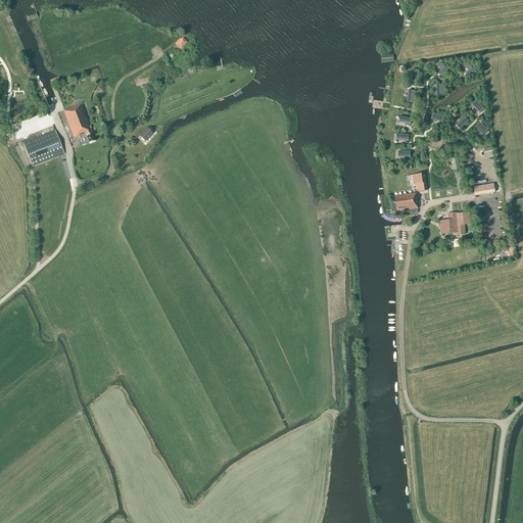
[(188,42),(183,38),(181,40),(181,39),(176,44),(182,50),(186,45),(186,44),(188,42)]
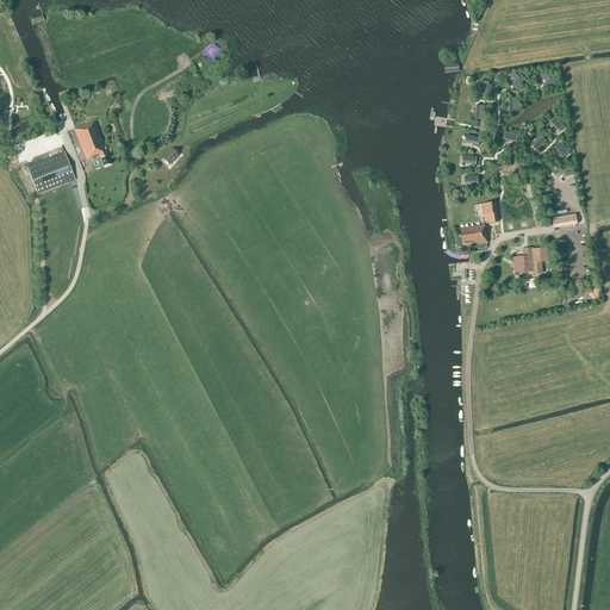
[(515,81),(512,83),(516,88),(524,80),(521,76),(520,78),(514,72),(509,75),(515,81)]
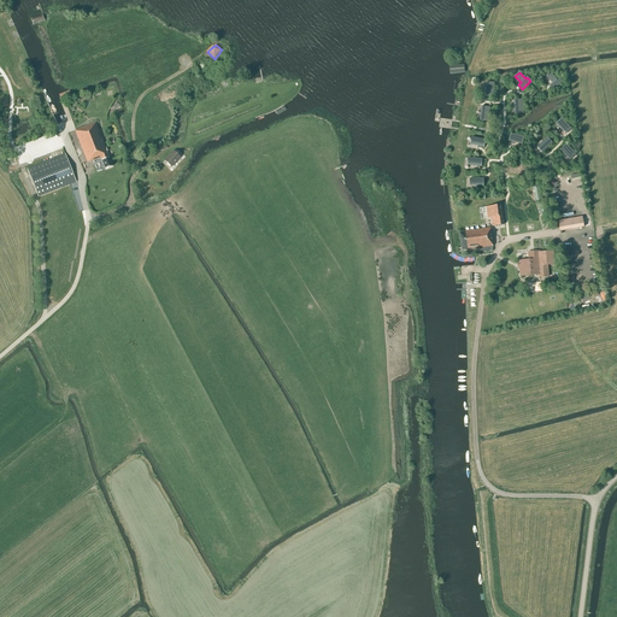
[(551,72),(546,76),(552,82),(550,86),(553,89),(563,81),(559,77),(557,80),(551,72)]
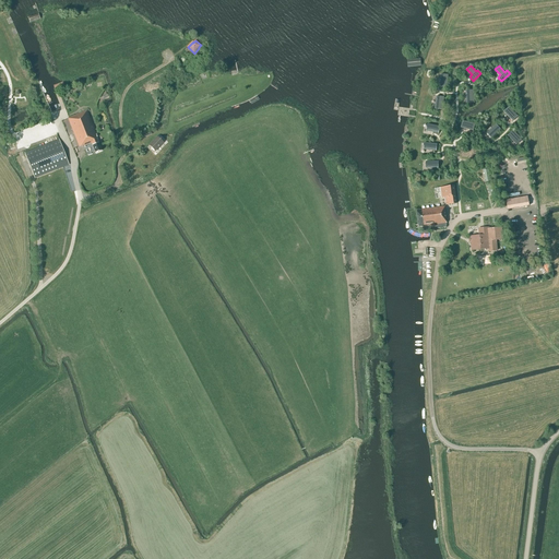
[(63,84),(54,87),(56,92),(56,93),(66,90),(63,84)]
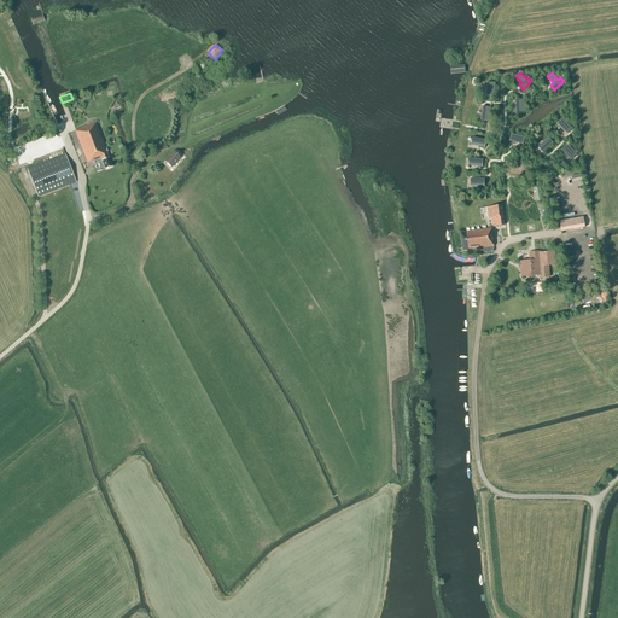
[(563,120),(557,124),(567,134),(572,129),(563,120)]
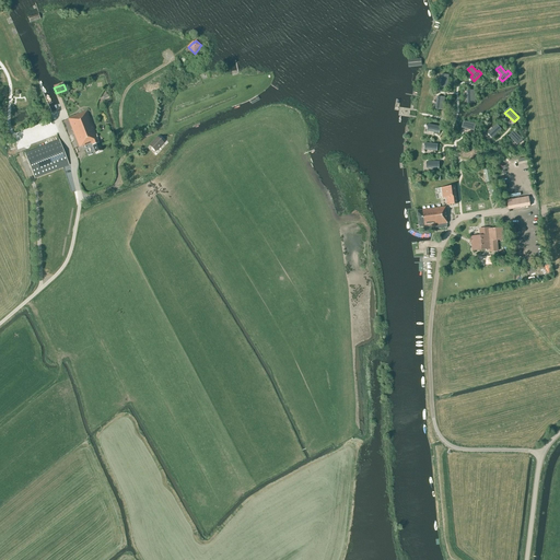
[(102,151),(96,138),(97,137),(86,111),(68,118),(79,148),(83,146),(84,147),(91,143),(95,153),(102,151)]
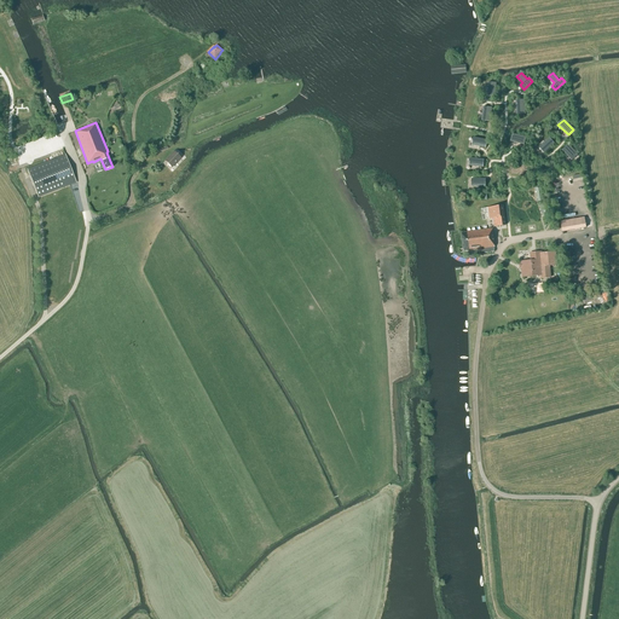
[(524,145),(526,138),(513,134),(510,142),(524,145)]
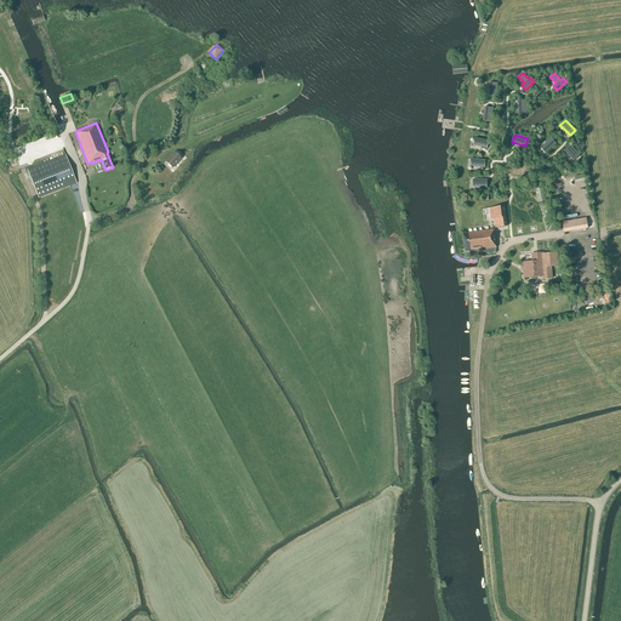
[(473,146),(486,148),(488,141),(474,138),(473,146)]
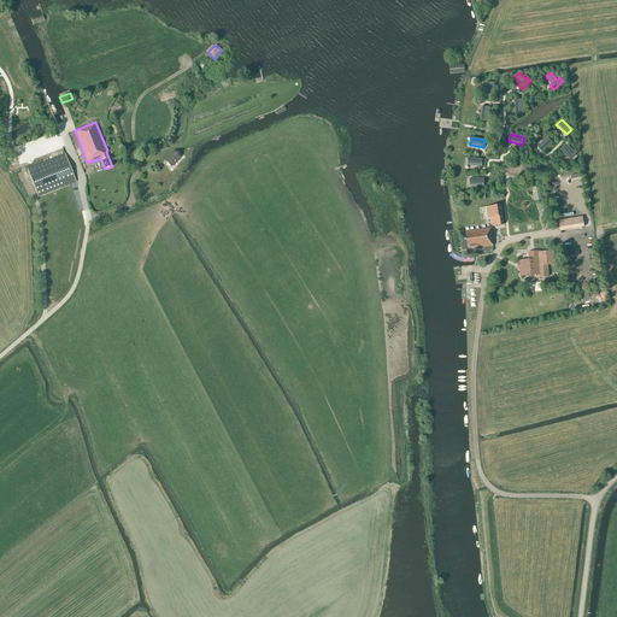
[(552,144),(547,137),(538,147),(542,152),(552,144)]
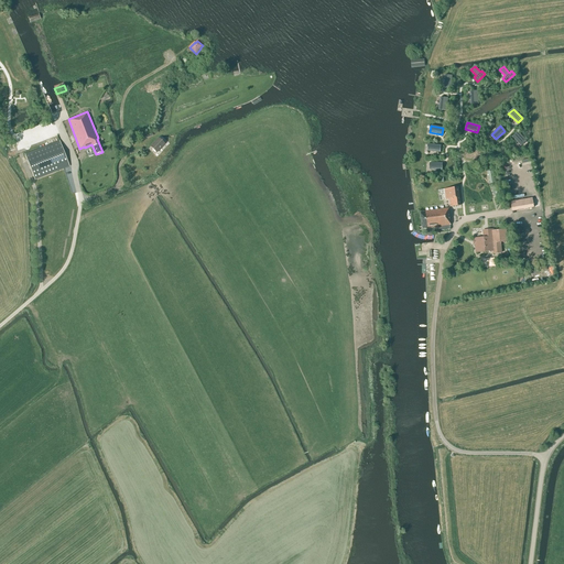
[(527,141),(518,132),(512,137),(521,147),(527,141)]
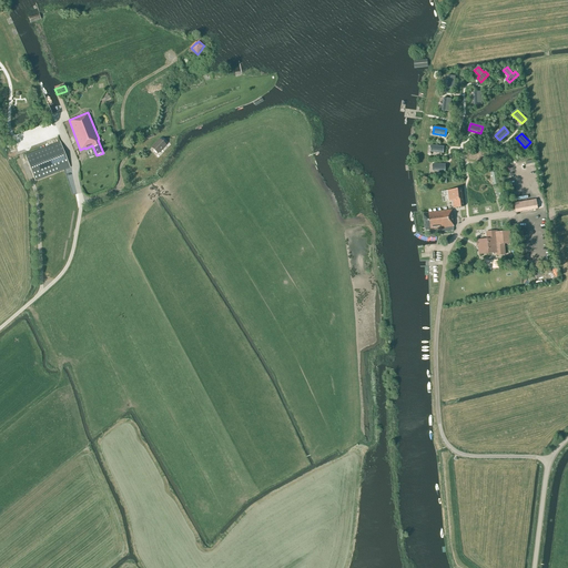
[(158,153),(165,144),(160,139),(151,148),(158,153)]
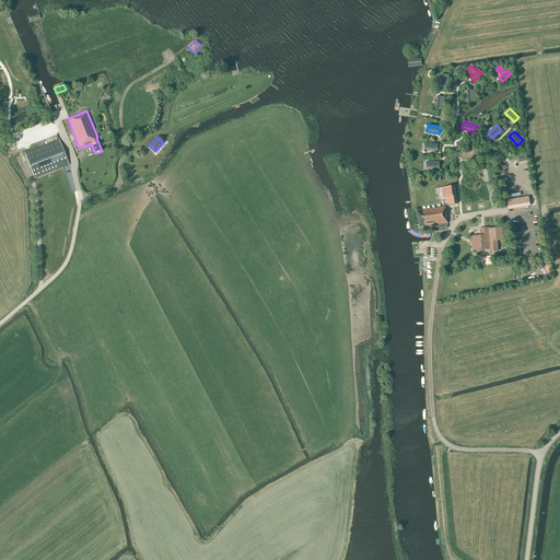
[(35,178),(69,165),(59,140),(25,153),(35,178)]
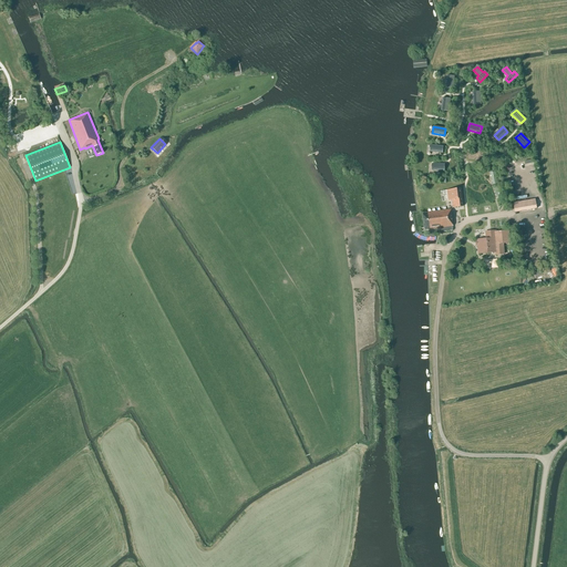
[(446,191),(443,192),(444,202),(449,200),(452,199),(453,208),(462,207),(460,188),(446,191)]
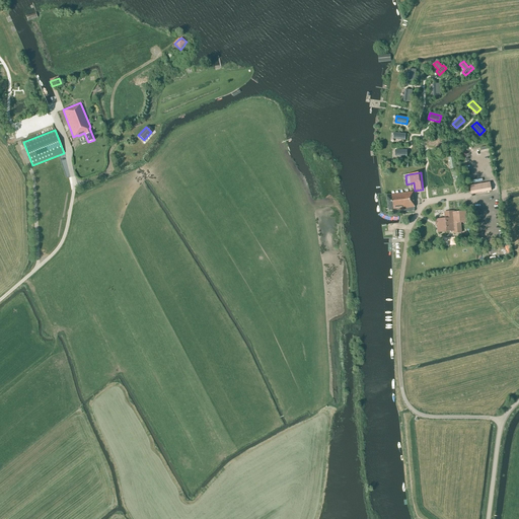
[(492,191),(490,182),(469,186),(471,195),(479,193),(492,191)]
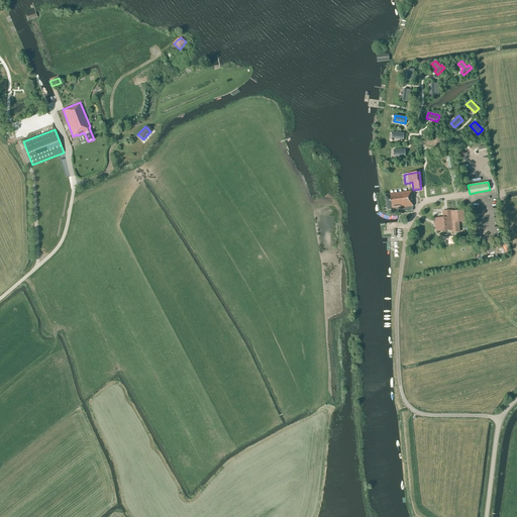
[(413,210),(412,207),(413,206),(412,202),(413,202),(412,197),(411,191),(385,195),(387,210),(402,208),(402,212),(413,210)]
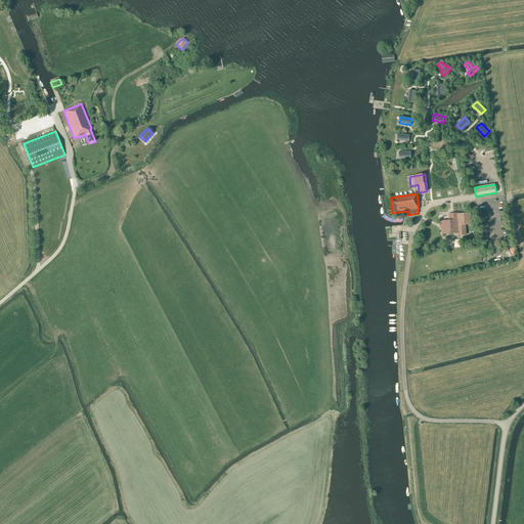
[(448,216),(448,220),(440,221),(441,234),(457,233),(457,236),(466,235),(465,232),(465,224),(471,223),(470,213),(459,214),(459,213),(448,214),(448,216)]
